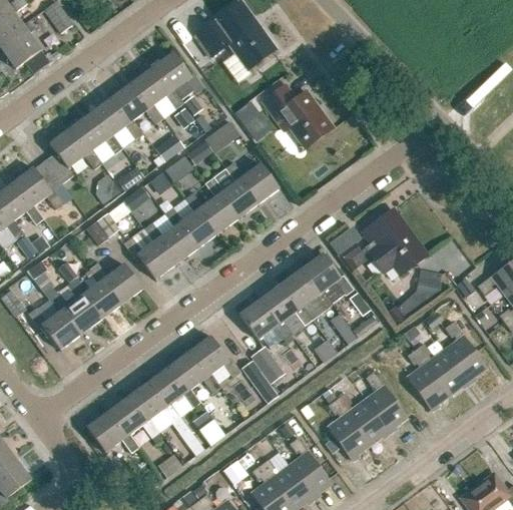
[(0,0),(0,16),(11,8),(8,5),(4,0),(0,0)]
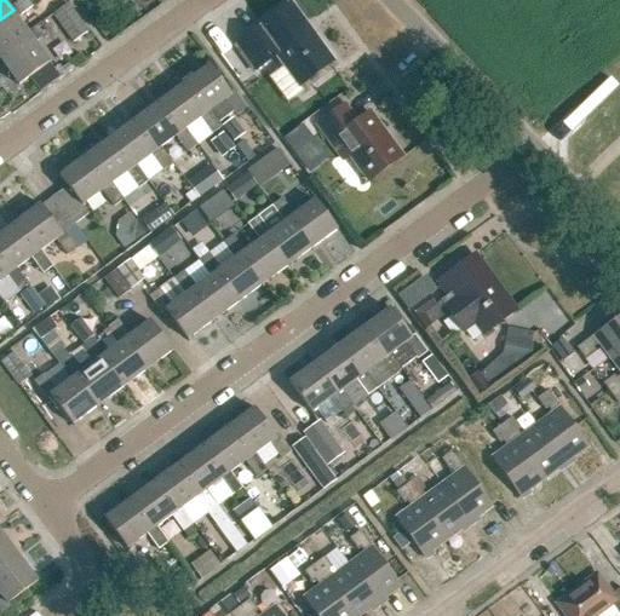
[(17,0),(10,6),(13,10),(0,19),(0,57),(30,35),(28,30),(17,16),(33,5),(29,0),(17,0)]
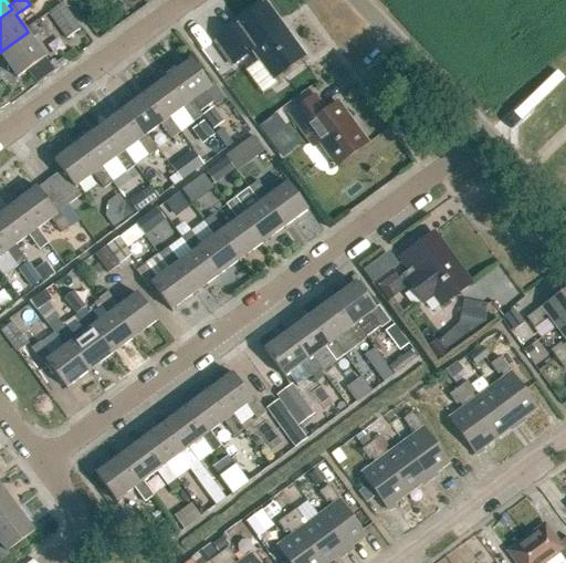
[(48,11),(66,37),(81,25),(62,0),(48,11)]
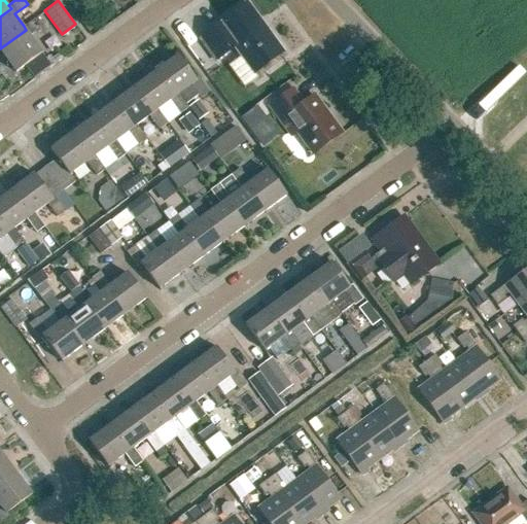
[(248,2),(213,29),(203,36),(219,58),(237,44),(255,69),(283,48),(248,2)]
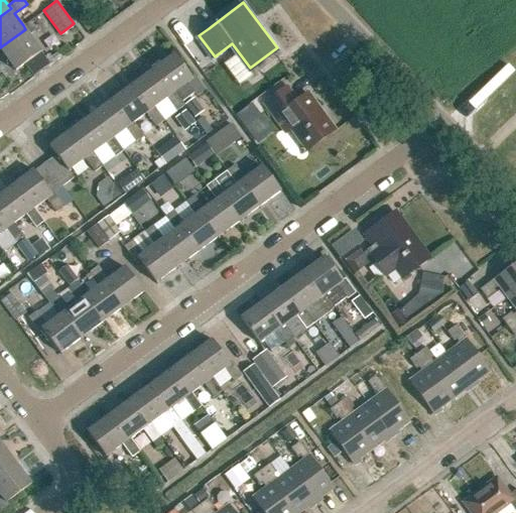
[(29,33),(42,24),(36,15),(23,25),(25,29),(0,47),(15,69),(24,62),(32,74),(49,61),(41,50),(29,33)]
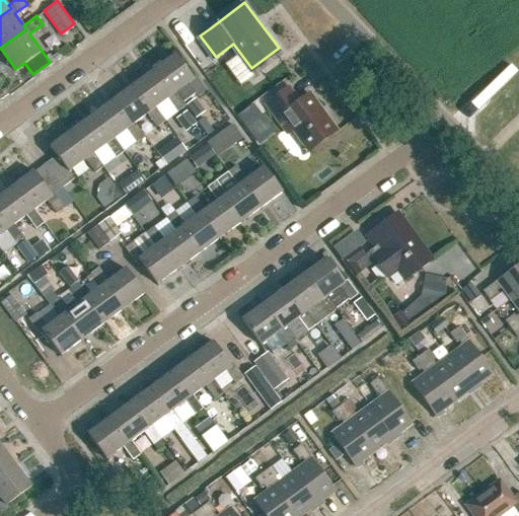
[(172,92),(176,89),(190,80),(200,94),(208,88),(197,74),(193,76),(175,52),(154,67),(172,92)]
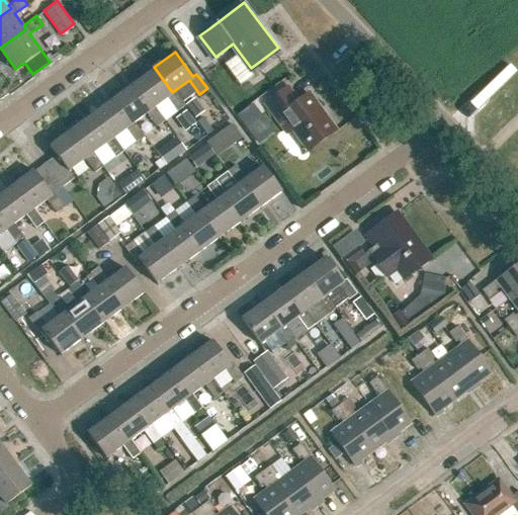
[(152,107),(156,104),(168,95),(179,109),(186,104),(176,89),(172,92),(154,67),(134,82),(152,107)]
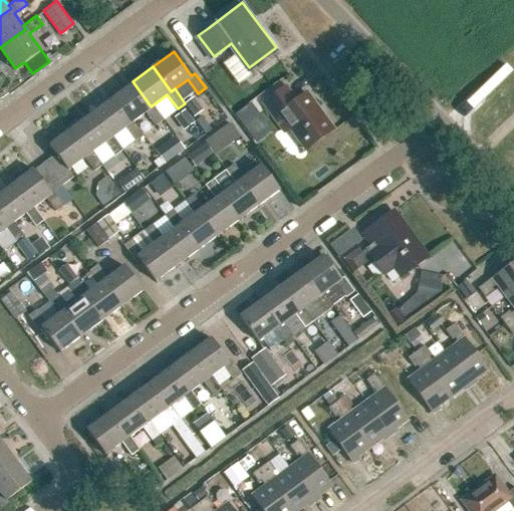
[(130,120),(134,118),(147,108),(157,122),(165,117),(155,103),(151,106),(133,81),(112,96),(130,120)]
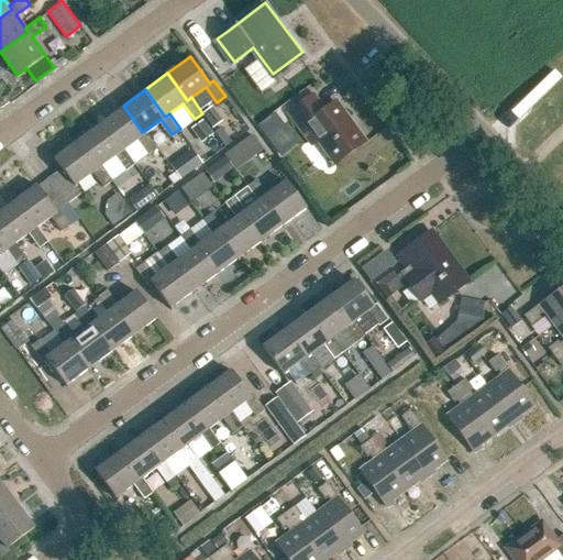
[(338,163),(367,141),(338,99),(326,108),(315,92),(289,111),(312,143),(319,138),(338,163)]
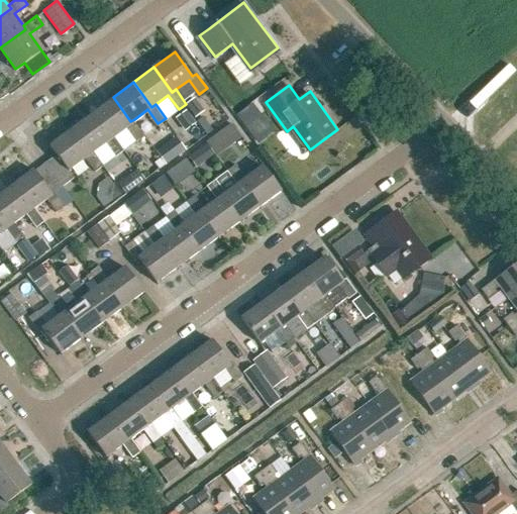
[(114,133),(126,124),(136,139),(144,133),(134,119),(130,121),(113,97),(92,111),(110,136),(114,133)]
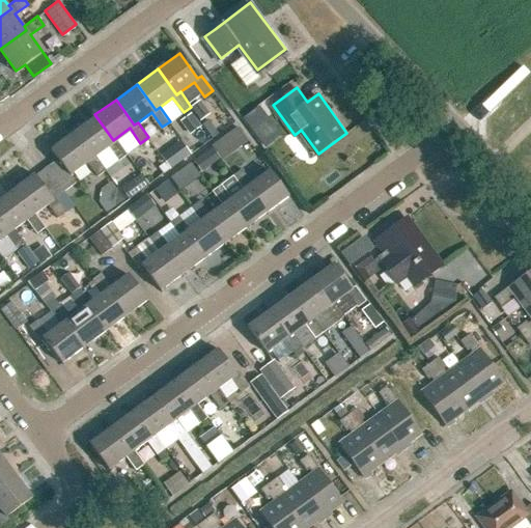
[(208,114),(199,102),(190,108),(199,120),(208,114)]
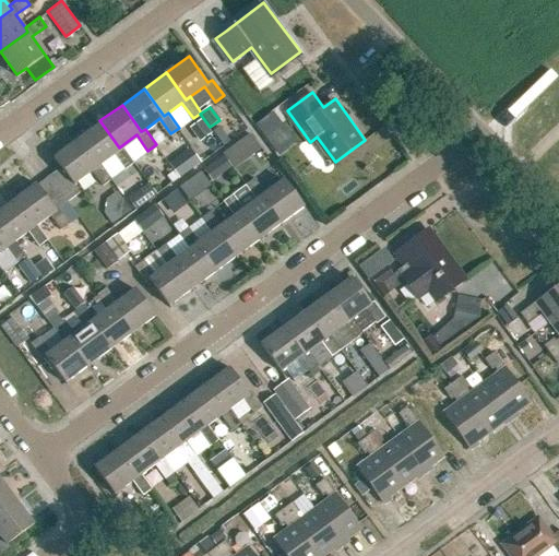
[(135,160),(123,144),(119,148),(99,120),(78,137),(97,164),(102,161),(115,151),(126,167),(135,160)]
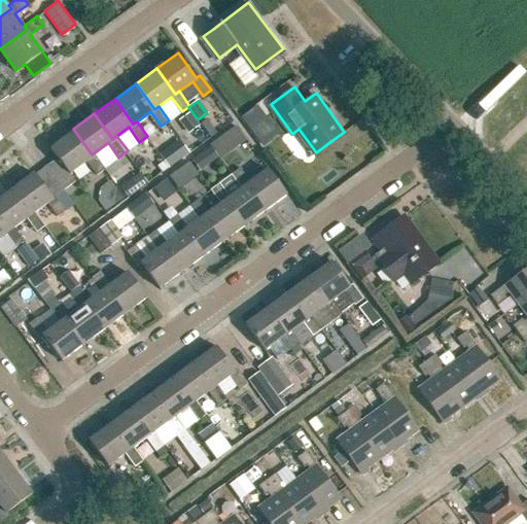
[(199,126),(189,113),(179,120),(188,134),(199,126)]
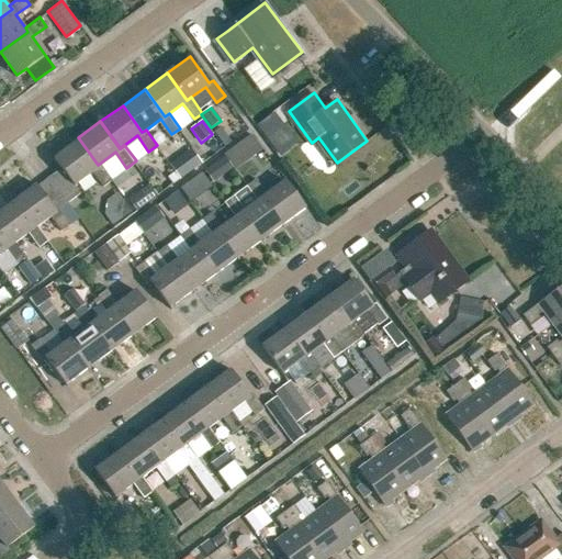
[(98,165),(78,137),(55,154),(63,164),(51,174),(69,199),(81,190),(75,181),(93,168),(104,183),(113,177),(102,161),(98,165)]
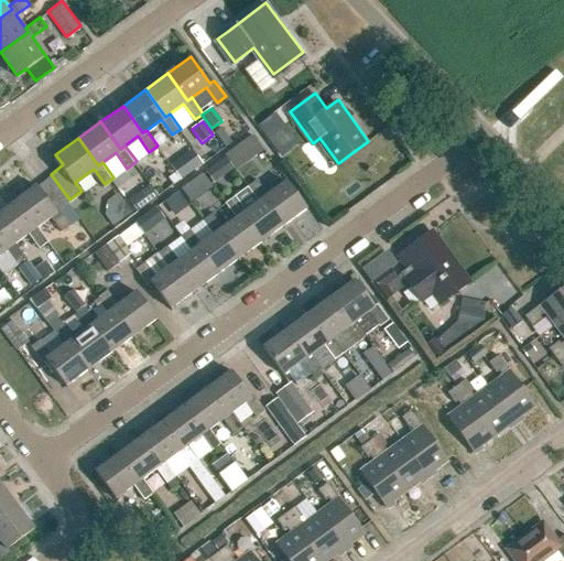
[(224,152),(234,166),(246,158),(236,144),(224,152)]
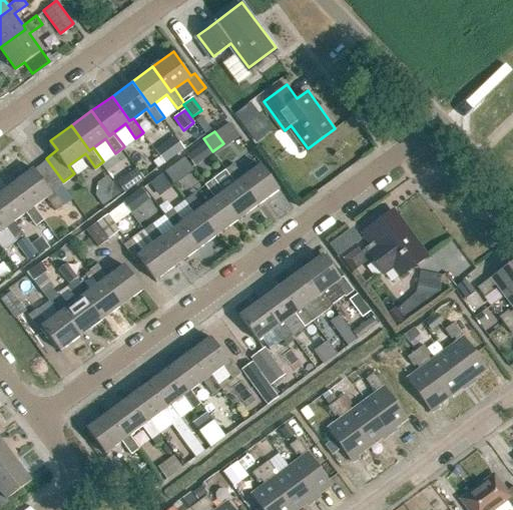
[(171,155),(182,147),(175,139),(165,147),(171,155)]
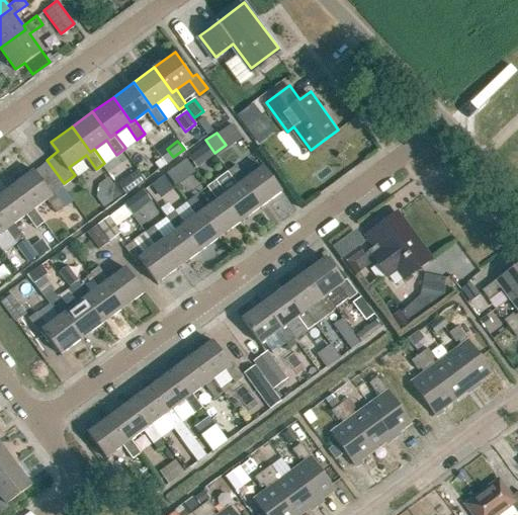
[(195,166),(203,161),(195,150),(188,155),(195,166)]
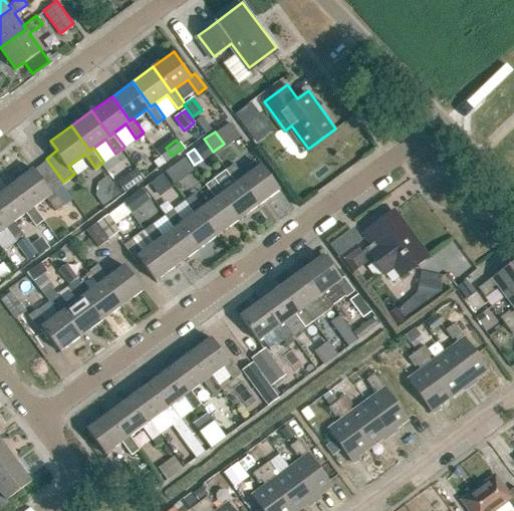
[(153,160),(158,167),(164,162),(159,156),(153,160)]
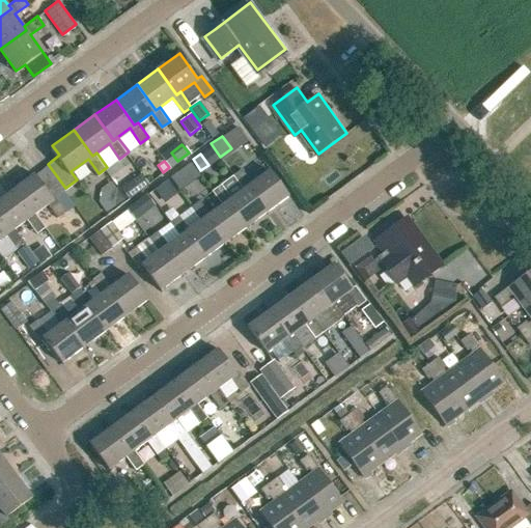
[(65,188),(48,164),(35,173),(34,171),(12,188),(31,214),(35,211),(48,201),(58,216),(66,210),(56,195),(65,188)]
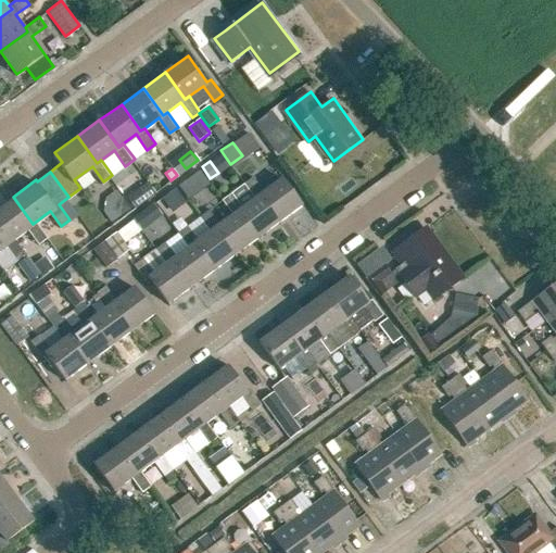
[(245,183),(255,197),(260,193),(280,222),(303,205),(282,177),(265,190),(255,175),(245,183)]
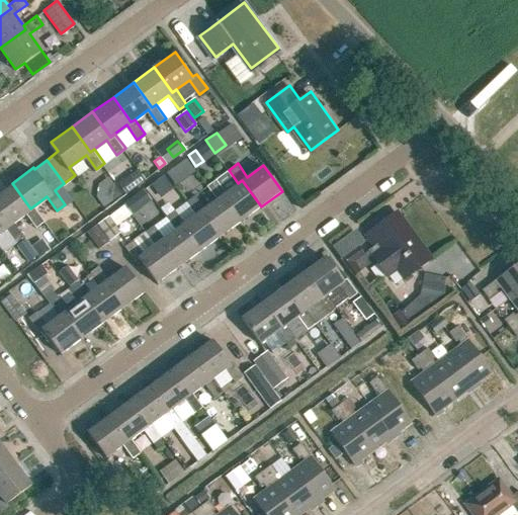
[(166,171),(174,182),(181,177),(173,166),(166,171)]
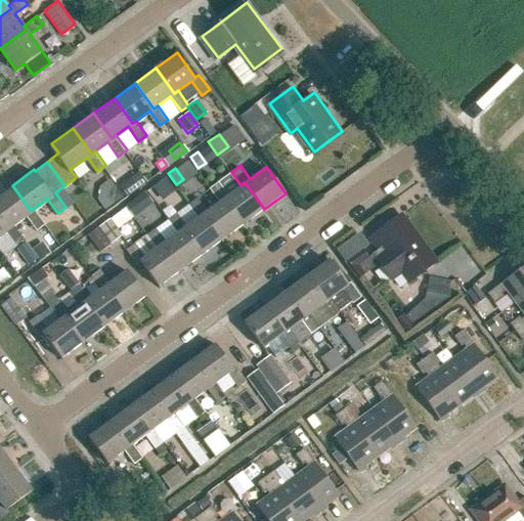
[(136,187),(145,180),(138,170),(129,177),(136,187)]
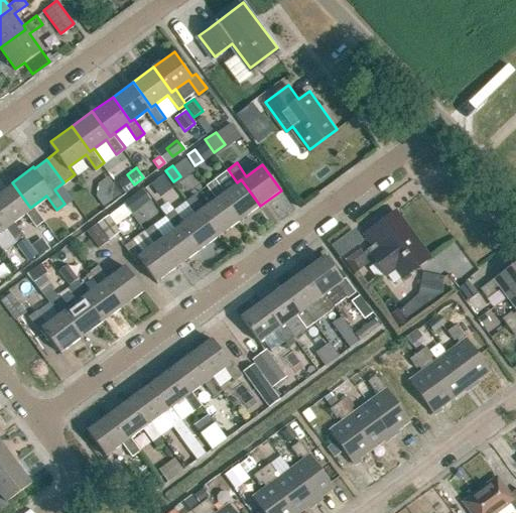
[(107,204),(123,191),(109,172),(93,184),(107,204)]
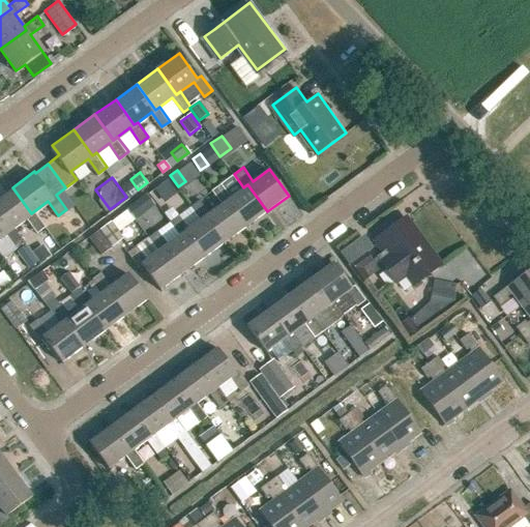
[(162,198),(175,187),(167,177),(154,187),(162,198)]
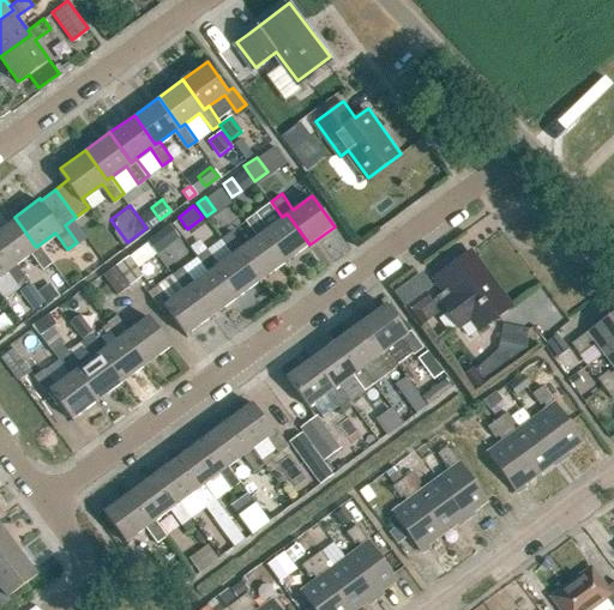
[(287,213),(282,217),(268,228),(257,212),(247,219),(258,235),(263,231),(284,263),(309,245),(287,213)]
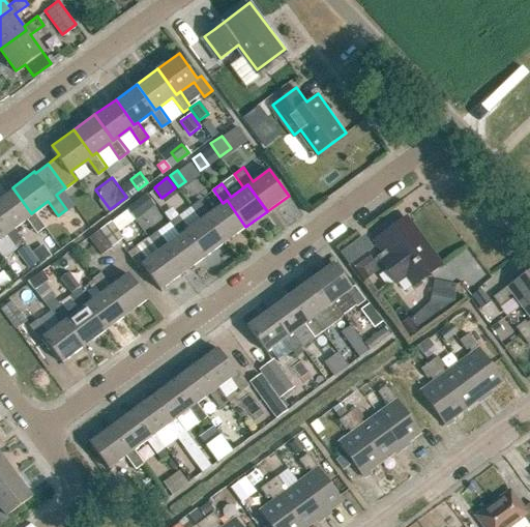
[(31,213),(12,187),(0,195),(0,214),(10,229),(15,226),(27,216),(37,231),(46,225),(35,210),(31,213)]
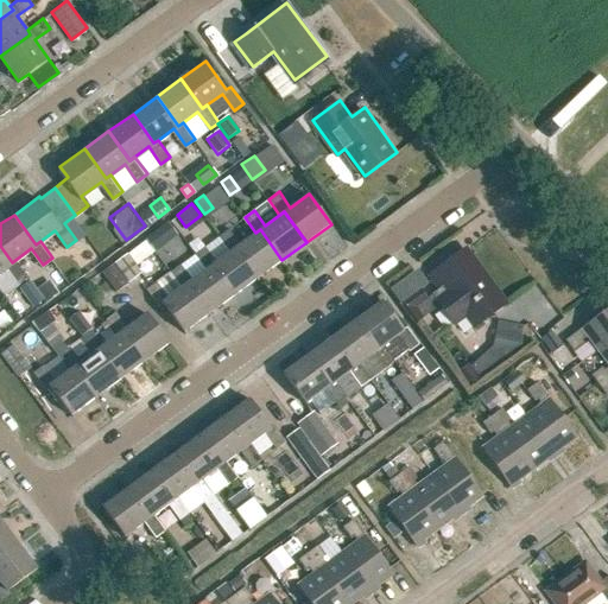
[(157,248),(171,237),(160,224),(147,234),(157,248)]
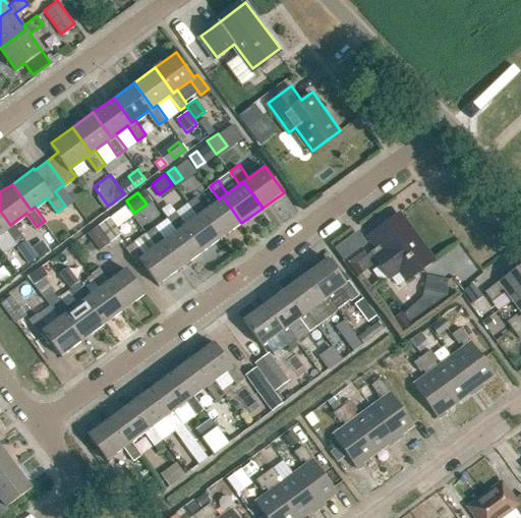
[(223,196),(219,199),(207,209),(196,195),(189,200),(198,214),(203,212),(221,237),(241,223),(223,196)]
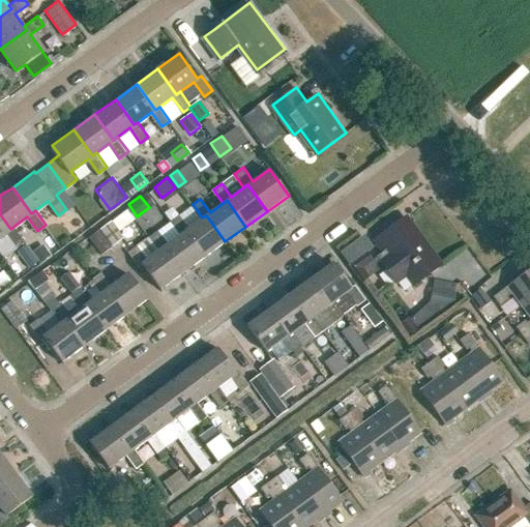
[(0,235),(6,232),(17,245),(25,240),(15,226),(10,229),(0,214),(0,235)]
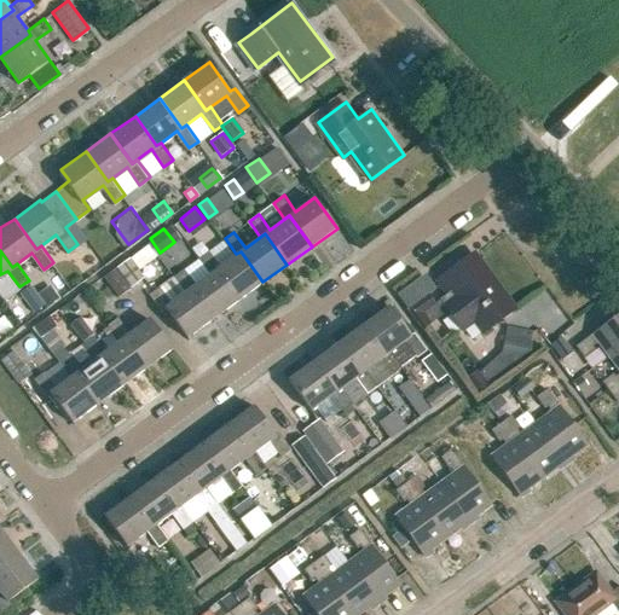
[(262,282),(241,251),(236,254),(221,266),(209,250),(200,257),(210,273),(215,270),(237,300),(262,282)]
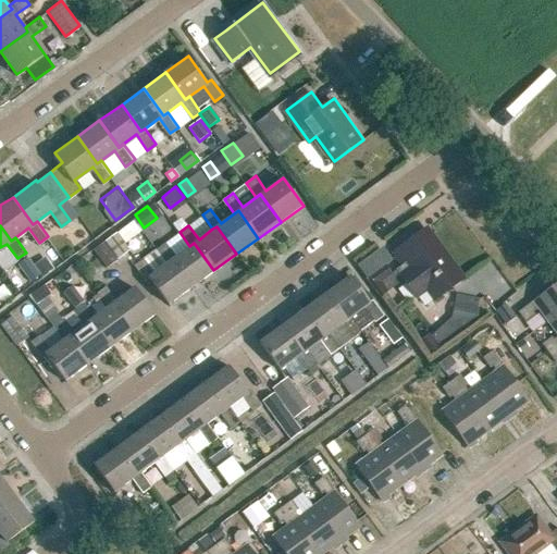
[(119,257),(128,249),(126,246),(135,241),(124,226),(116,232),(106,239),(119,257)]
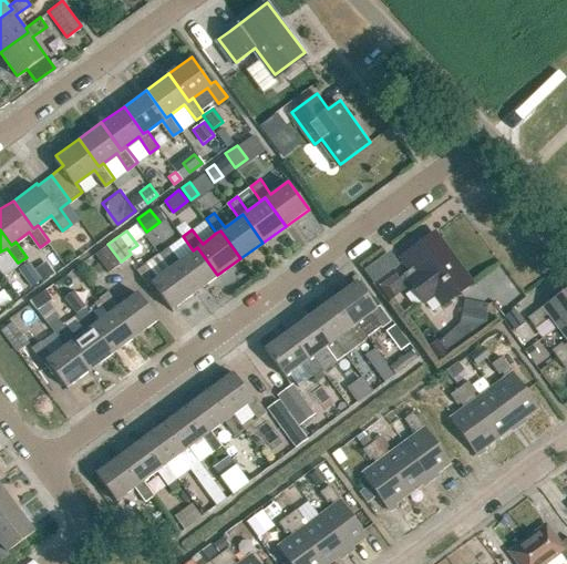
[(402,256),(411,268),(404,274),(411,283),(423,300),(435,291),(443,303),(442,304),(443,304),(473,282),(440,236),(439,238),(434,233),(416,246),(415,246),(402,256)]
